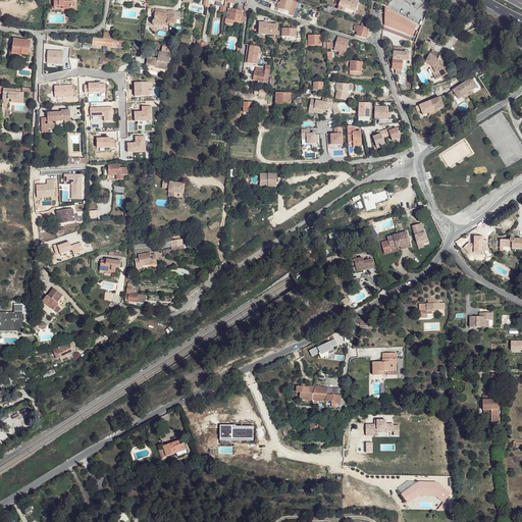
[(293,2),(289,0),(281,0),(277,9),(284,12),(285,9),(289,10),(288,13),(293,15),(297,3),(293,2)]
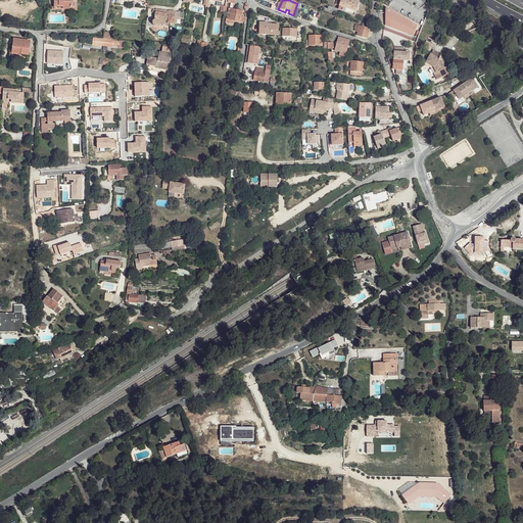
[(360,3),(351,0),(340,0),(339,5),(340,6),(347,8),(355,11),(360,3)]
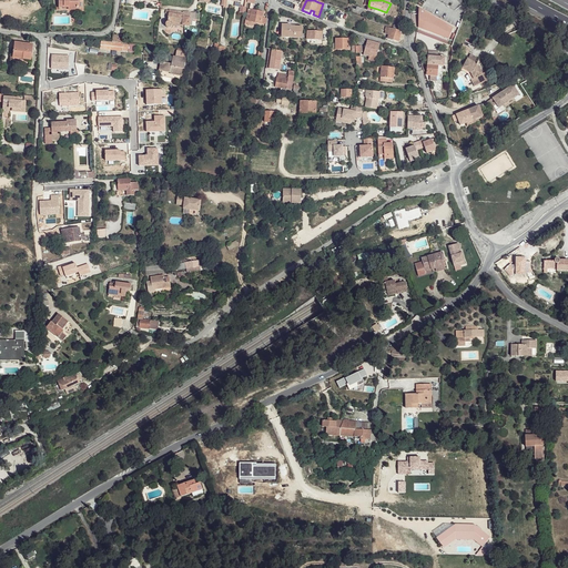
[(262,23),(263,12),(249,9),(246,20),(245,20),(245,23),(254,26),(255,21),(262,23)]
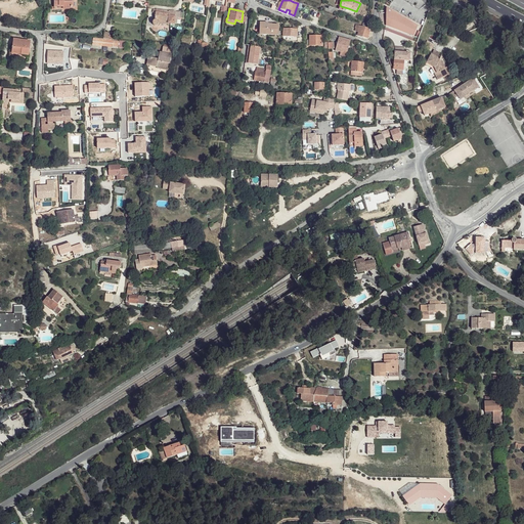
[(386,9),(386,26),(413,36),(418,26),(387,8),(386,9)]
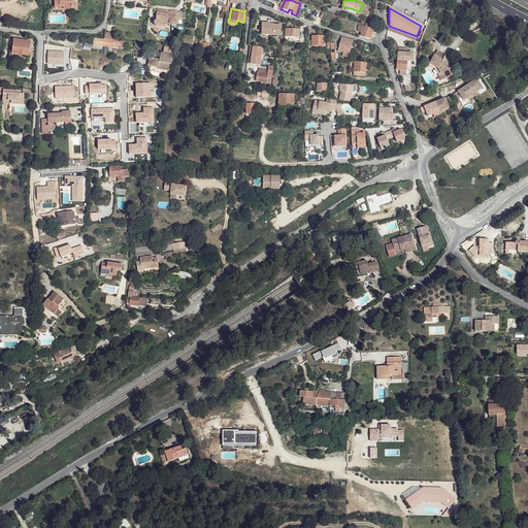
[(182,12),(158,9),(157,20),(170,22),(170,23),(178,25),(179,18),(182,19),(182,12)]
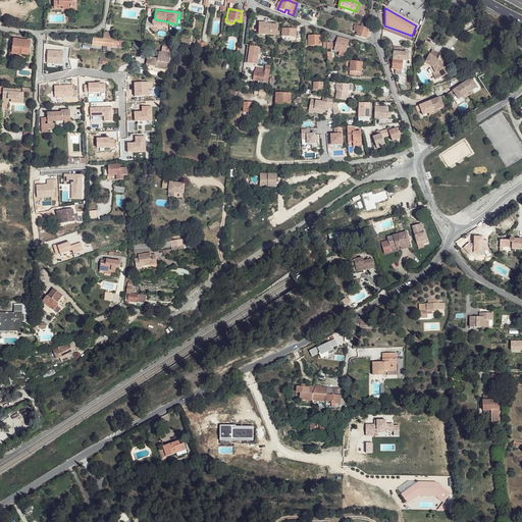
[(277,25),(267,24),(267,23),(259,22),(258,35),(277,36),(277,25)]
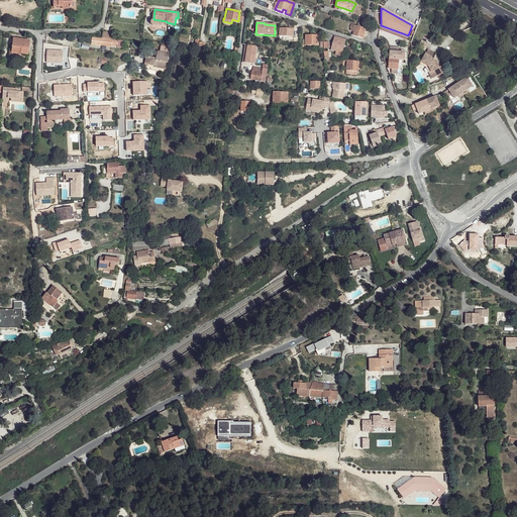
[(356,26),(355,27),(354,33),(353,34),(364,37),(366,29),(356,26)]
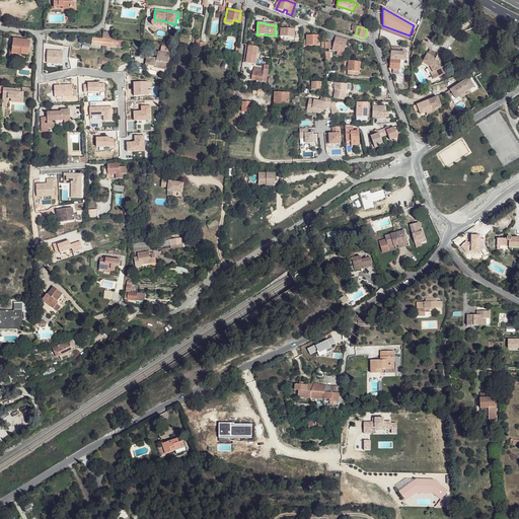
[(290,28),(281,27),(281,35),(294,36),(295,28),(290,28)]
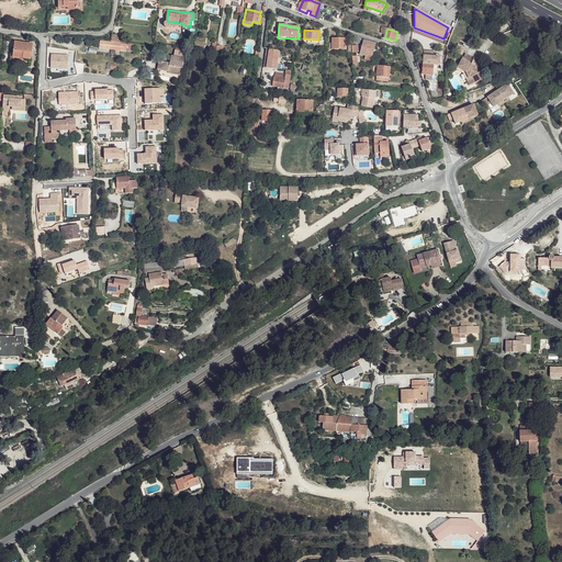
[(346,38),(333,38),(333,48),(346,48),(346,38)]
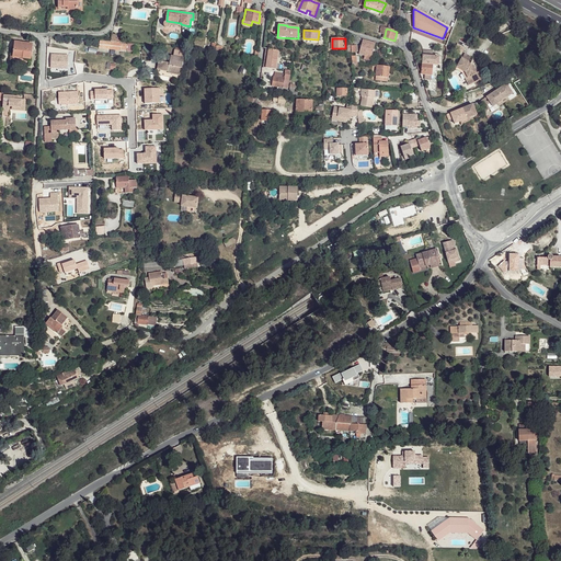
[(376,43),(363,39),(359,54),(365,56),(366,53),(373,55),(376,43)]
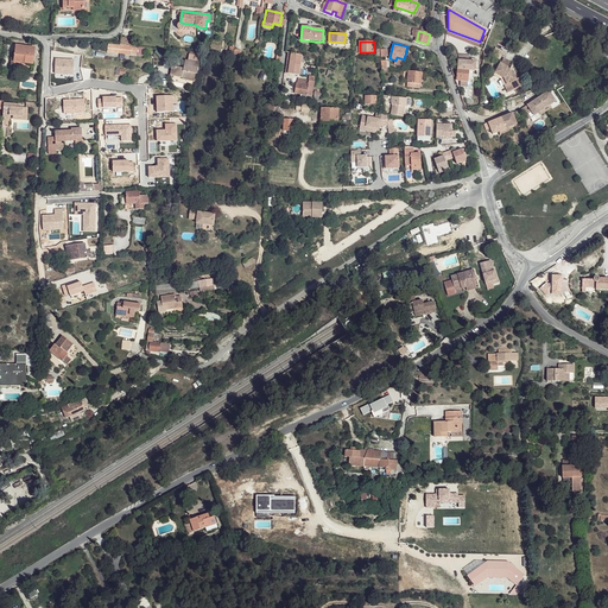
[(35,49),(14,45),(12,61),(27,63),(27,67),(32,68),(35,49)]
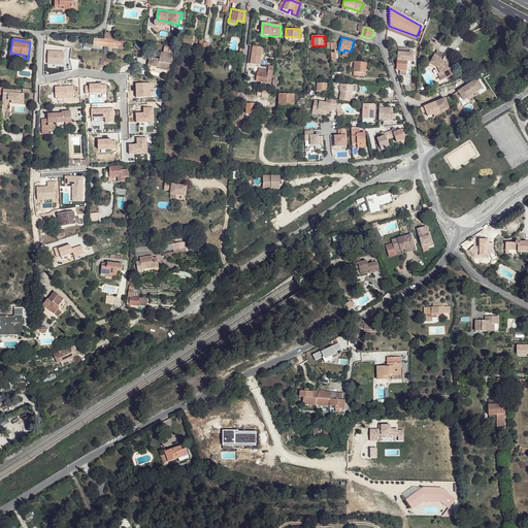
[(265,50),(254,46),(250,64),(261,67),(265,50)]
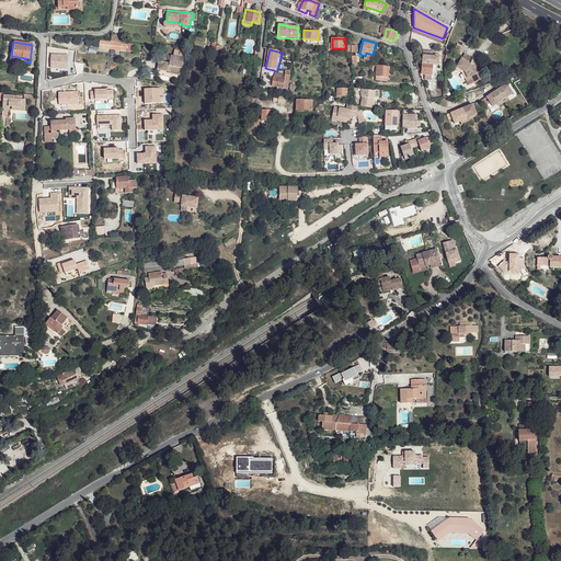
[(184,52),(174,50),(173,56),(171,56),(170,63),(159,60),(157,69),(169,71),(169,72),(181,75),(184,58),(183,57),(184,52)]
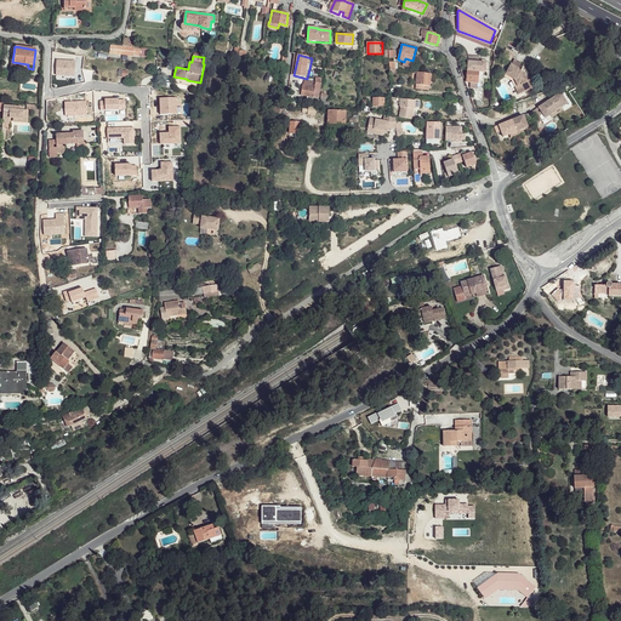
[(77,61),(57,60),(56,74),(75,75),(77,61)]
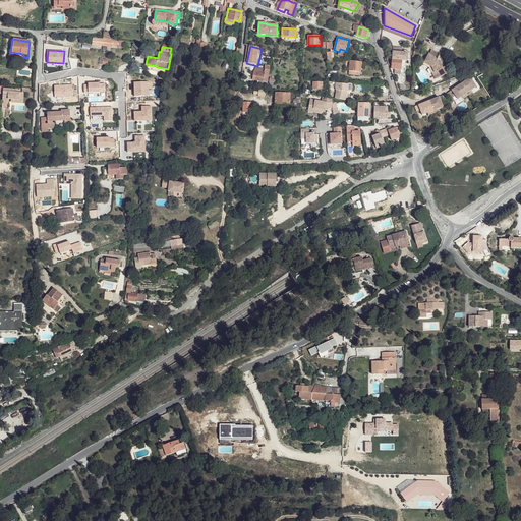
[(394,51),(393,51),(392,68),(401,69),(402,59),(407,60),(408,53),(402,52),(394,51)]
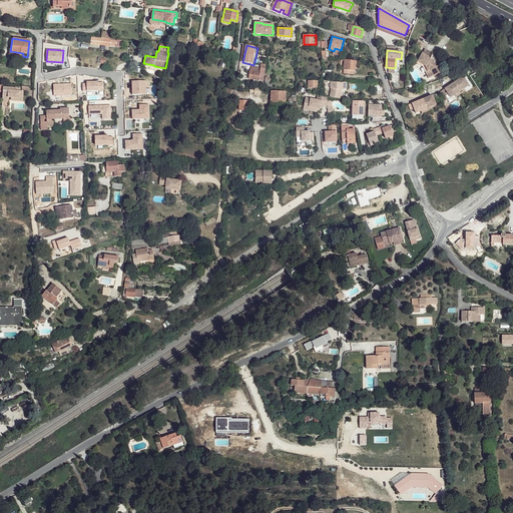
[(429,56),(423,52),(418,61),(426,66),(431,77),(435,75),(442,72),(439,66),(437,67),(432,59),(432,60),(428,58),(429,56)]
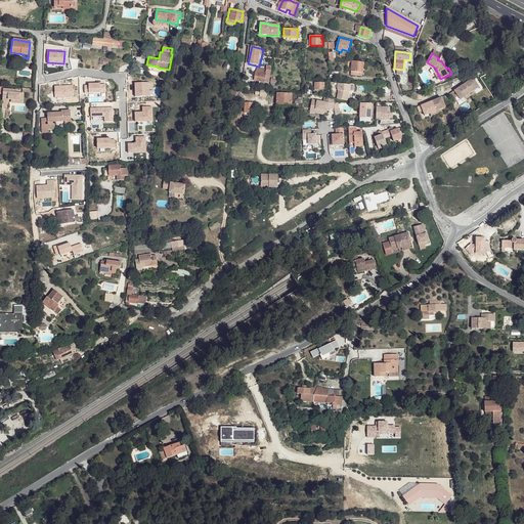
[(363,62),(353,61),(352,72),(363,73),(363,62)]
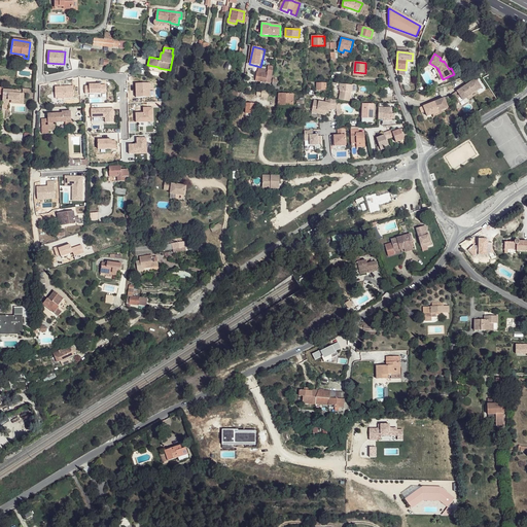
[(429,63),(425,68),(429,71),(437,86),(448,81),(447,77),(443,79),(437,68),(429,63)]
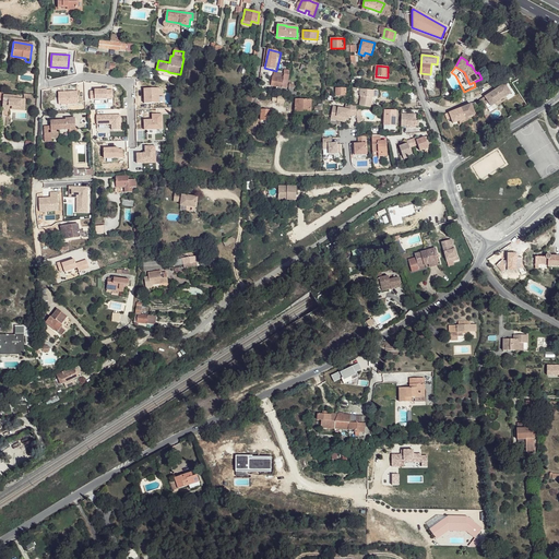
[(274,76),(273,76),(272,86),(287,88),(288,80),(284,79),(283,79),(274,76)]
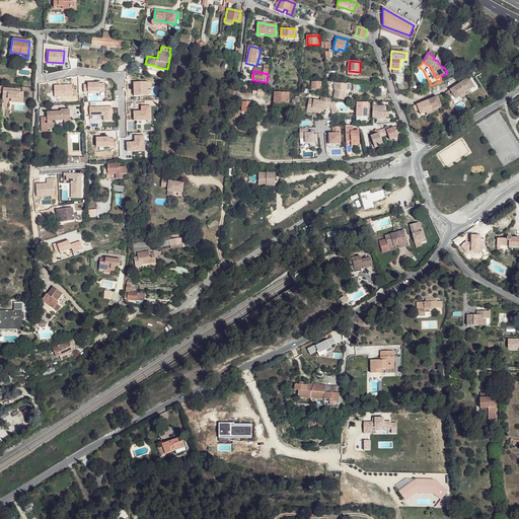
[(474,87),(469,79),(459,85),(466,95),(470,93),(469,91),(474,87)]
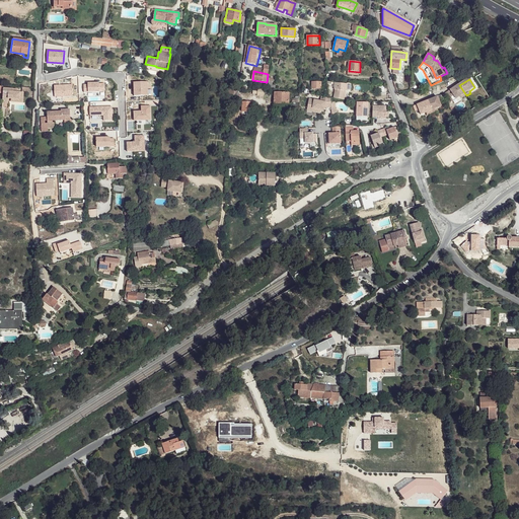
[(148,81),(133,81),(134,95),(148,94),(148,81)]
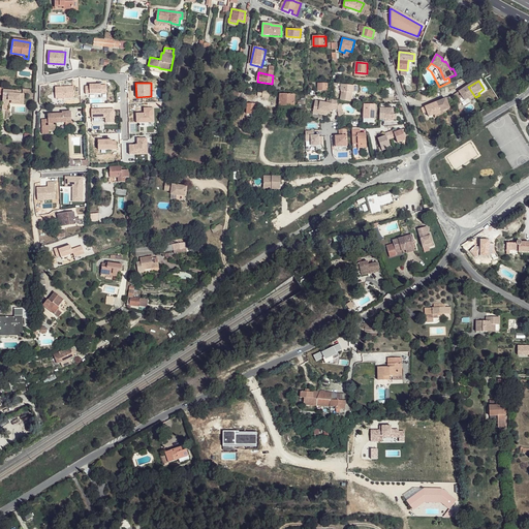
[(89,86),(86,86),(86,94),(107,93),(106,85),(100,85),(100,84),(89,84),(89,86)]
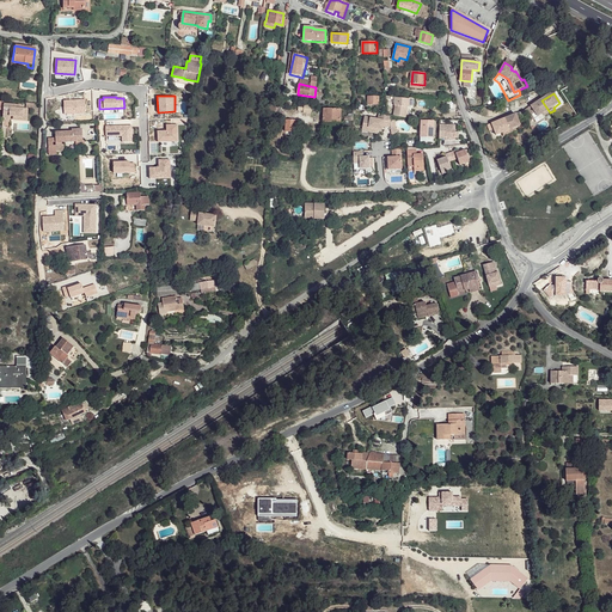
[(86,99),(63,99),(63,114),(86,114),(86,99)]
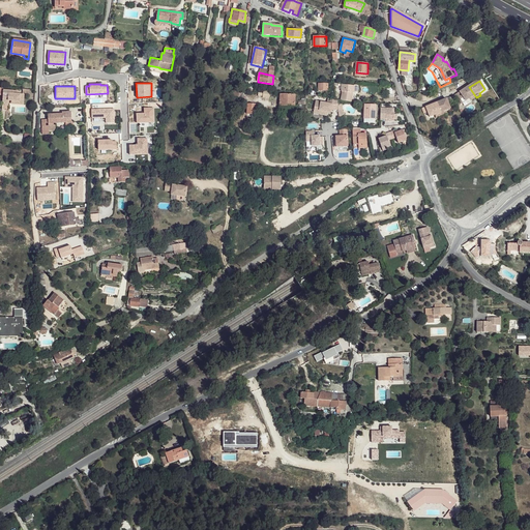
[(476,97),(469,87),(466,100),(470,98),(471,100),(476,97)]
